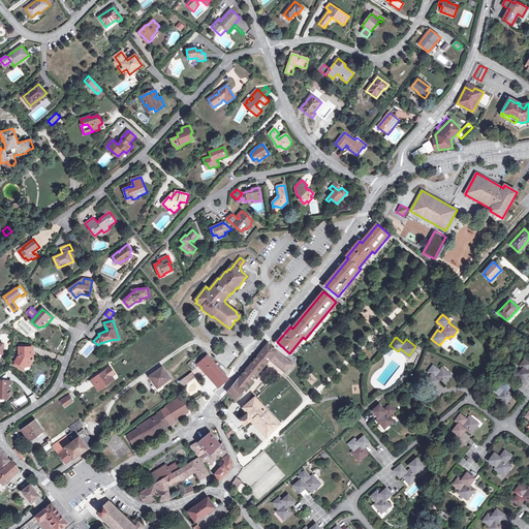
[(259,354),(227,392),(228,393),(235,400),(269,359),(284,372),(292,364),(268,344),(259,354)]
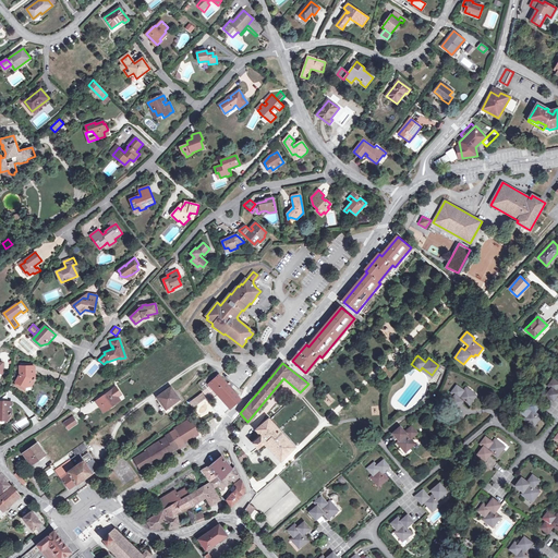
[(422,367),(421,370),(432,378),(440,366),(438,365),(432,375),(422,367)]
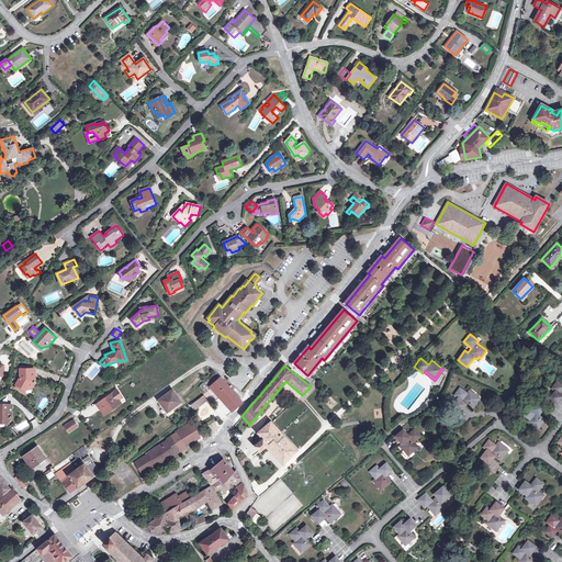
[(22,388),(25,390),(32,389),(33,384),(34,385),(36,381),(35,380),(35,369),(21,369),(21,378),(20,378),(15,386),(19,389),(22,388)]
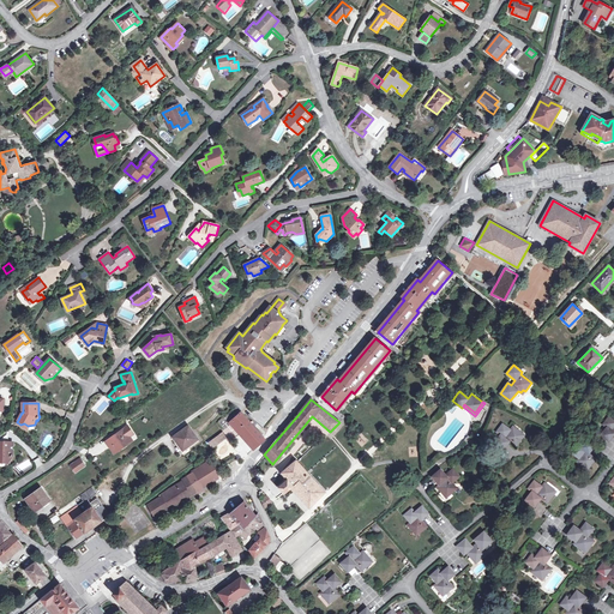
[(229,422),(232,425),(234,423),(256,449),(265,440),(240,413),(229,422)]
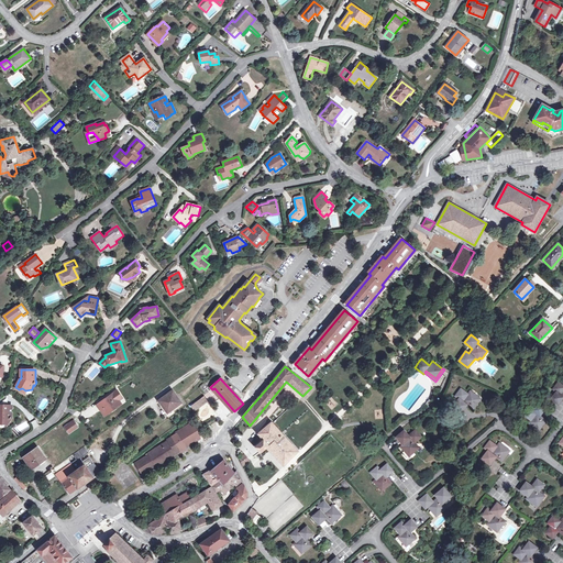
[(562,385),(559,382),(552,389),(556,392),(551,399),(559,405),(562,397),(562,385)]
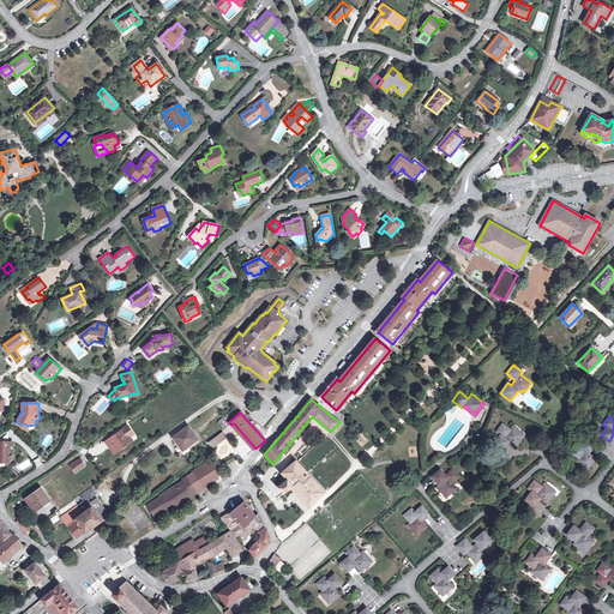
[(519,435),(521,432),(512,426),(510,429),(503,423),(497,432),(500,435),(494,444),(503,450),(509,441),(510,440),(511,441),(511,443),(516,446),(522,438),(519,435)]
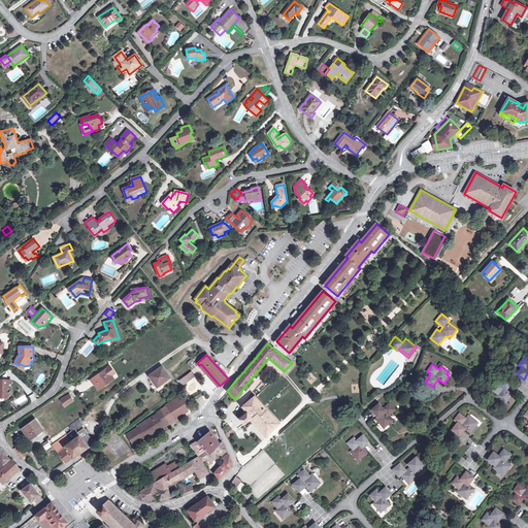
[(113,371),(109,366),(91,380),(94,385),(97,383),(101,388),(113,378),(111,375),(109,373),(113,371)]
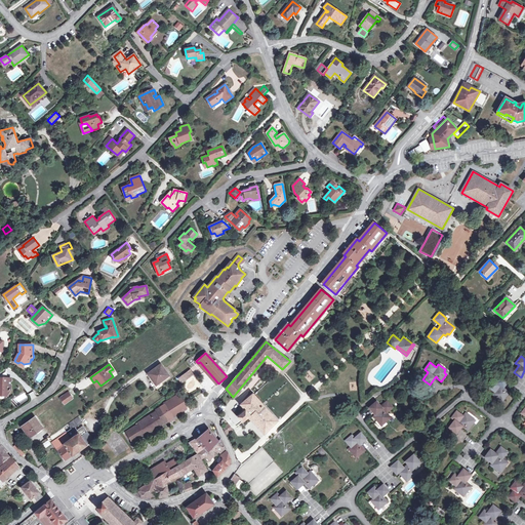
[(156,386),(169,375),(161,364),(148,373),(156,386)]
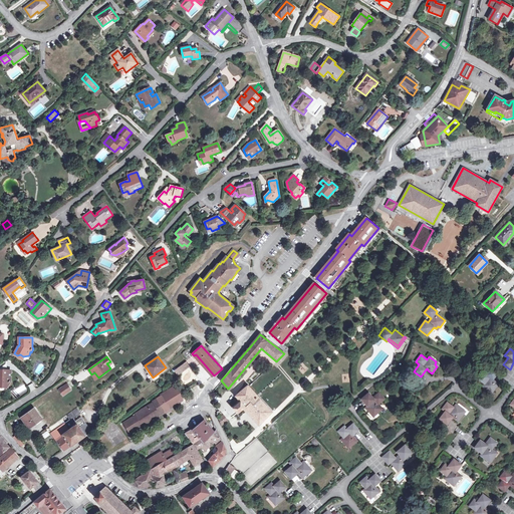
[(178,375),(190,366),(187,362),(175,370),(178,375)]
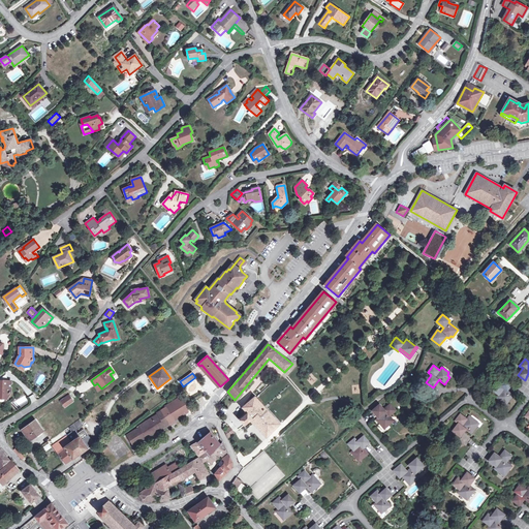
[(506,392),(507,391),(512,384),(505,378),(500,385),(497,383),(492,390),(498,395),(496,398),(504,403),(506,400),(508,402),(514,395),(509,392),(508,394),(506,392)]
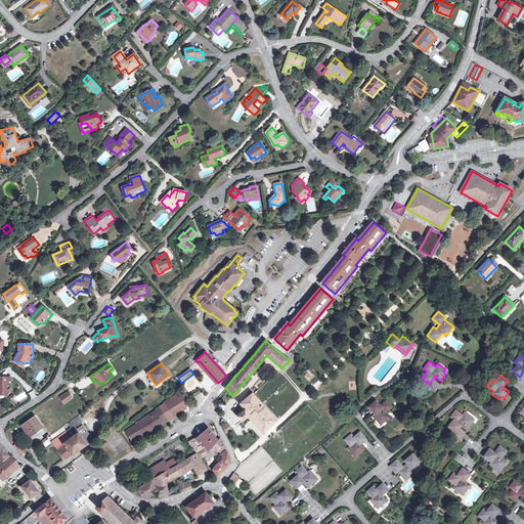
[(0,394),(7,394),(9,390),(10,390),(11,388),(10,387),(11,378),(0,377),(0,394)]
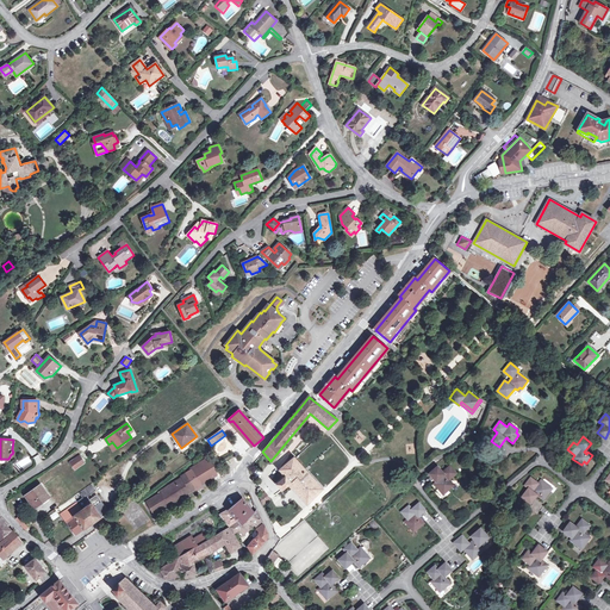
[(176,500),(201,485),(199,483),(210,475),(212,479),(217,475),(213,467),(206,455),(204,458),(205,460),(191,468),(192,470),(181,477),(182,478),(160,492),(161,492),(147,502),(154,515),(160,511),(157,509),(167,503),(169,505),(176,500)]
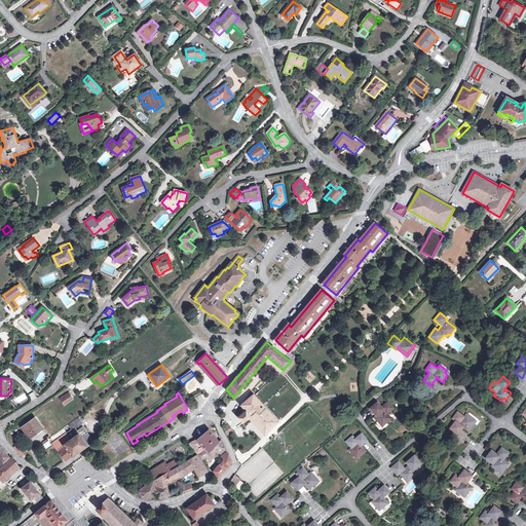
[(69,393),(61,400),(65,406),(73,400),(69,393)]
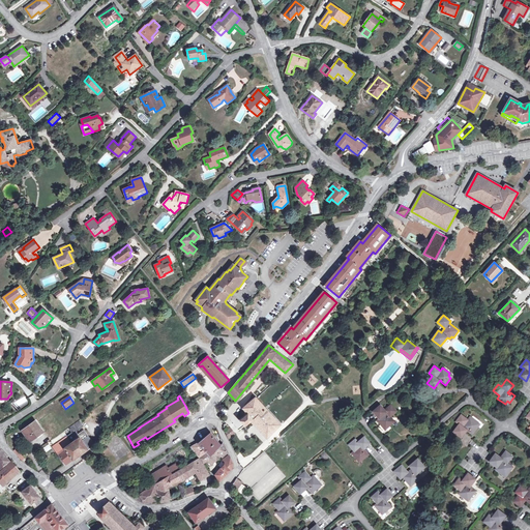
[(244,406),(249,412),(248,414),(247,413),(239,420),(244,425),(251,420),(266,438),(280,424),(255,398),(244,406)]
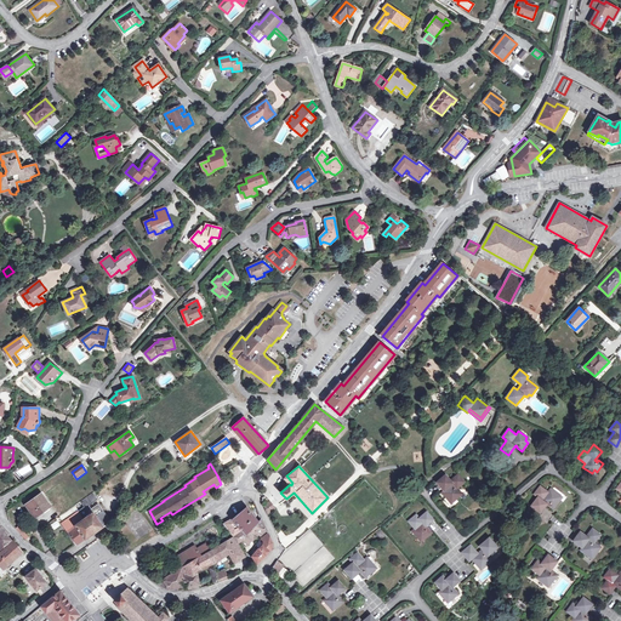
[(456,495),(460,493),(456,488),(465,482),(457,474),(450,480),(445,474),(437,482),(444,491),(445,490),(448,493),(444,495),(451,503),(459,497),(456,495)]
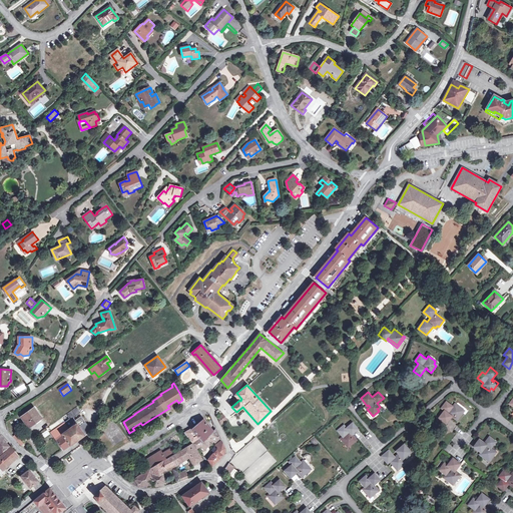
[(460,412),(463,409),(455,404),(453,406),(446,401),(441,408),(444,411),(439,418),(446,423),(452,416),(453,415),(454,416),(453,417),(457,421),(462,414),(460,412)]
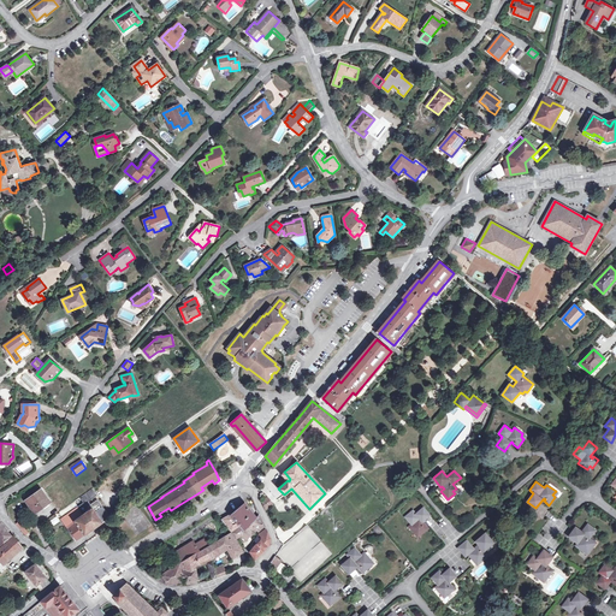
[(89,507),(90,504),(88,502),(98,496),(93,489),(80,498),(83,503),(77,507),(78,508),(77,509),(81,513),(88,508),(89,507)]
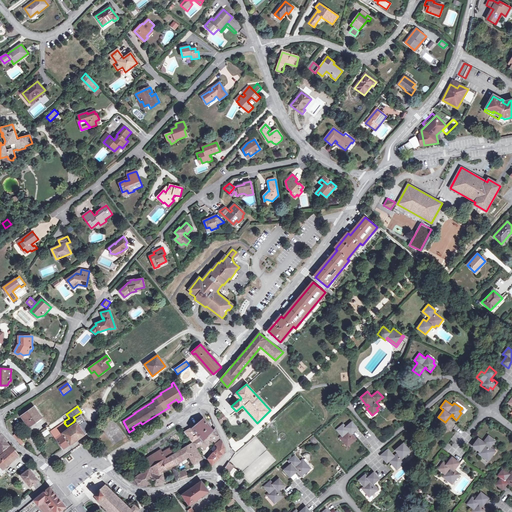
[(29,426),(41,417),(34,407),(21,416),(29,426)]
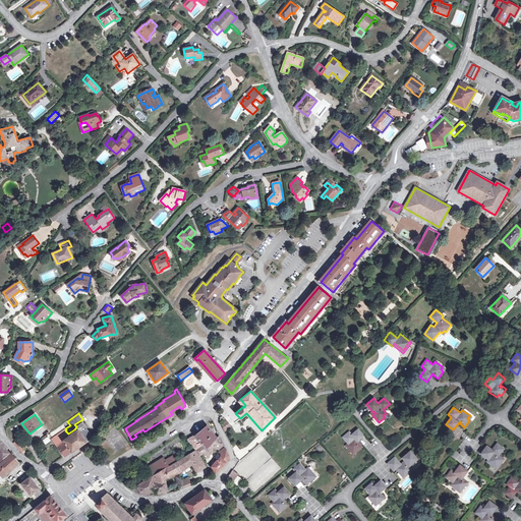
[(173,416),(172,414),(151,427),(153,429),(173,416)]
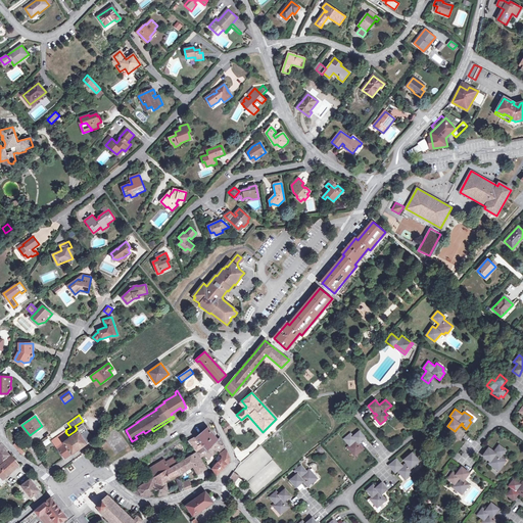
[(225,432),(231,427),(227,422),(222,426),(225,432)]
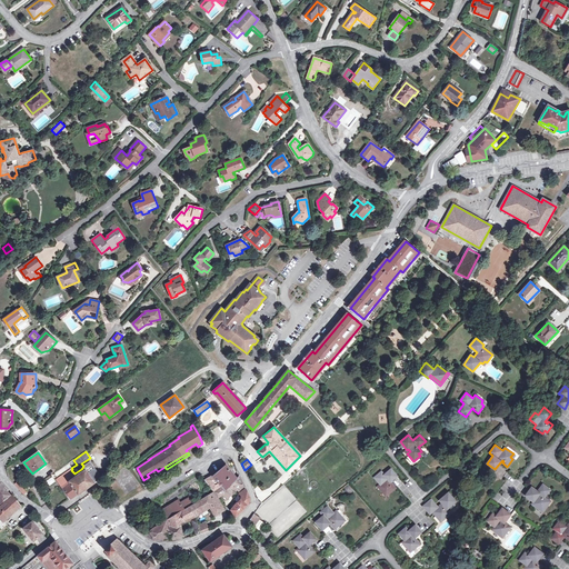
[(70,498),(78,493),(78,495),(87,488),(101,478),(99,475),(90,461),(82,468),(81,469),(75,473),(71,470),(57,479),(70,498)]
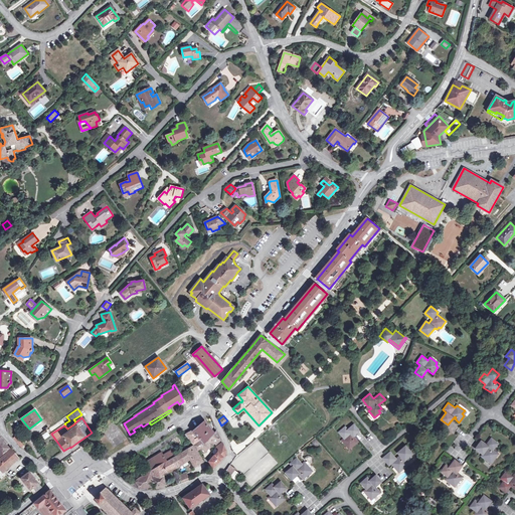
[(206,445),(209,448),(220,438),(216,431),(214,433),(204,421),(186,437),(194,445),(197,443),(202,440),(204,443),(206,445)]
